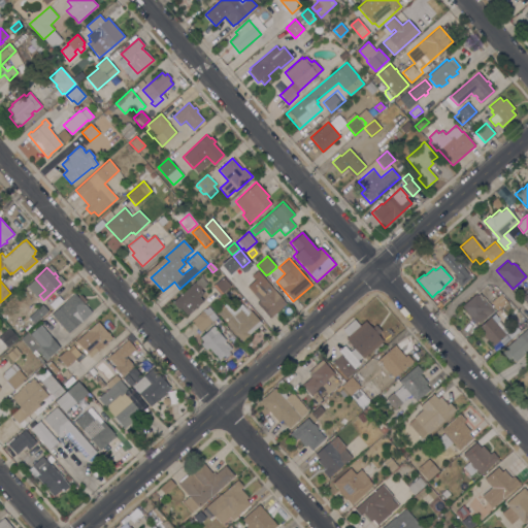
[(464,269),(471,277),(460,287),(453,278),(464,269)]
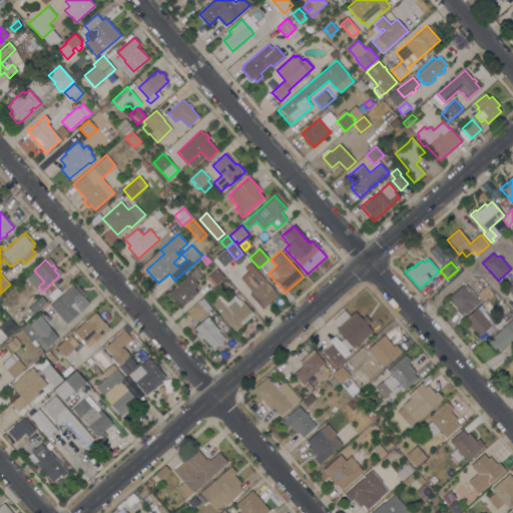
[(239,279),(246,272),(243,268),(249,263),(278,295),(260,312),(246,297),(251,293),(244,284),(239,279)]
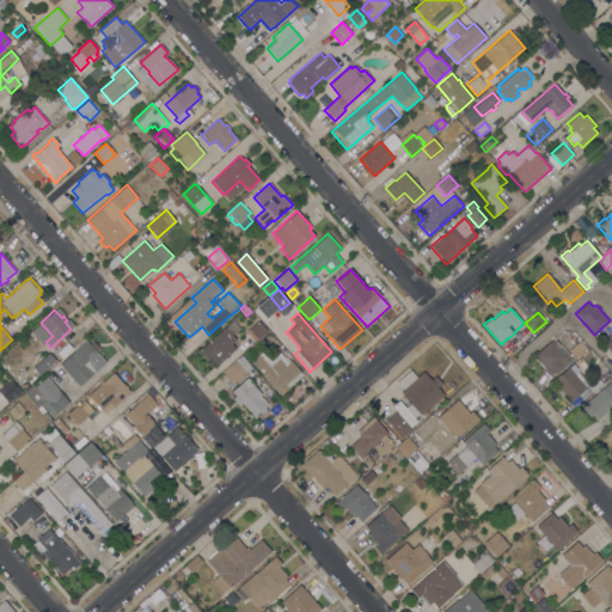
[(225,328),(233,320),(240,329),(232,336),(236,340),(231,344),(234,349),(228,355),(228,356),(226,357),(216,365),(208,356),(207,359),(199,350),(225,328)]
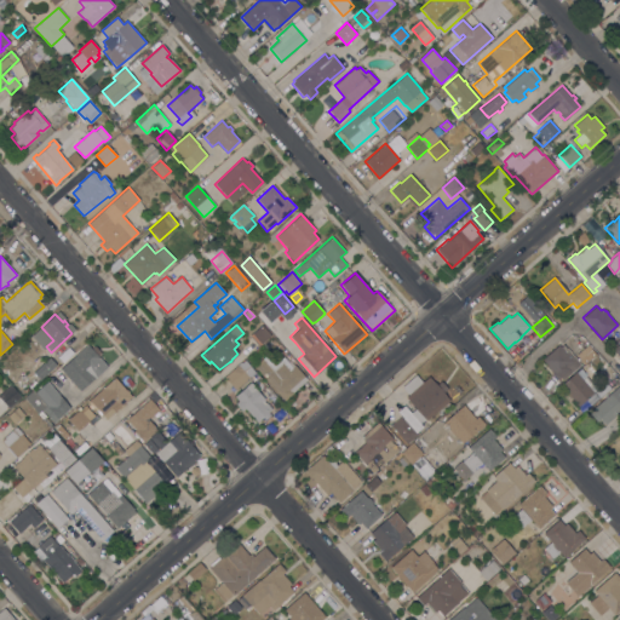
[(270,336),(259,345),(250,334),(262,325),(270,336)]
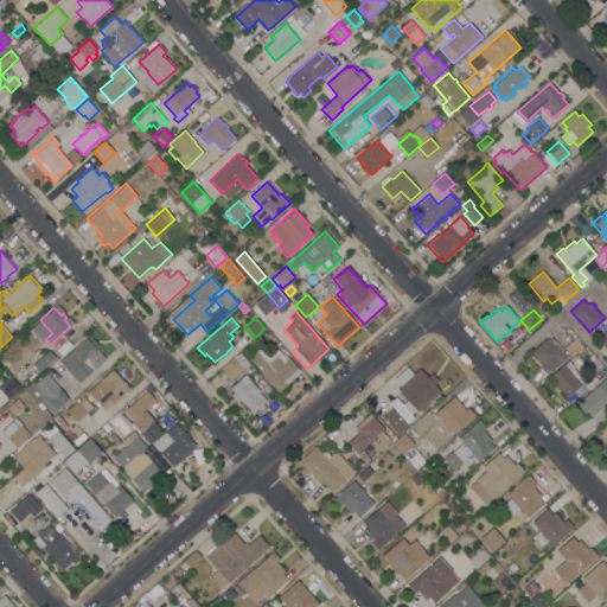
[(59,362),(85,337),(90,342),(93,339),(98,345),(96,349),(104,358),(78,383),(59,362)]
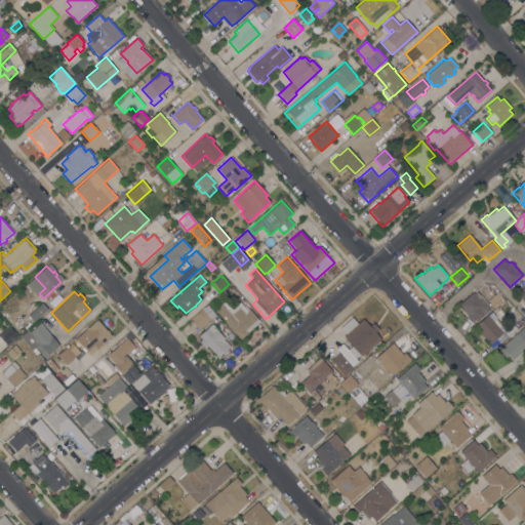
[(473,291),(486,306),(483,309),(484,311),(472,321),(467,316),(468,315),(458,305),(473,291)]
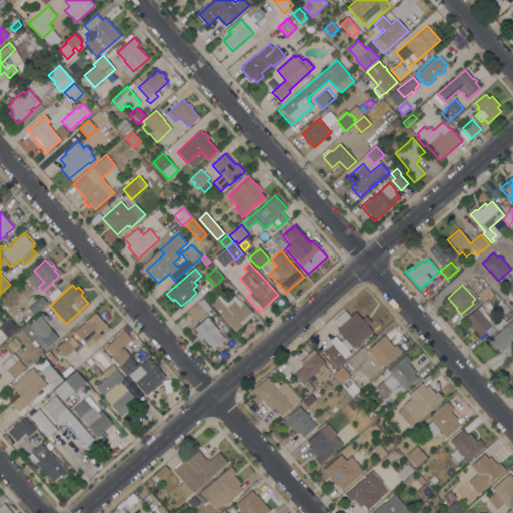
[(241,325),(242,326),(234,332),(209,303),(219,294),(226,302),(230,298),(230,299),(234,295),(235,297),(236,296),(241,301),(240,303),(241,304),(243,302),(254,314),(241,325)]
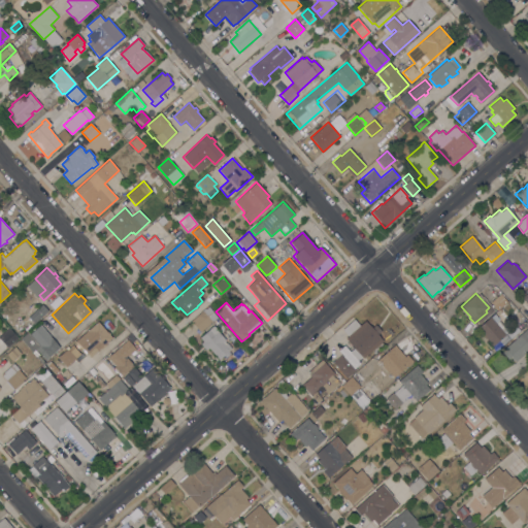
[(34,324),(28,317),(42,304),(47,310),(34,324)]
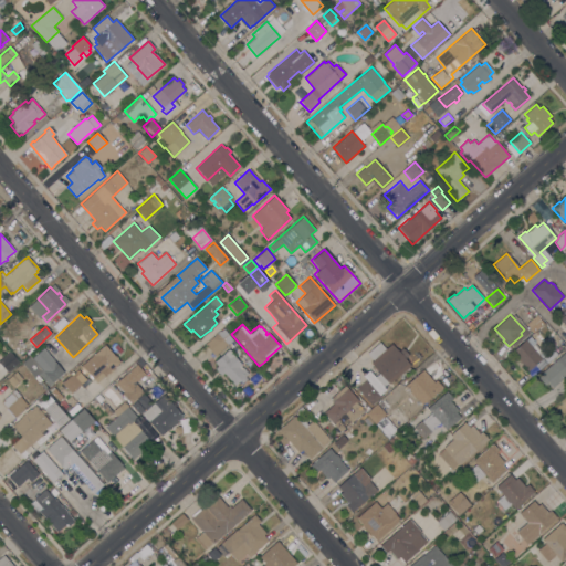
[(215,356),(205,345),(219,332),(220,333),(223,331),(224,329),(233,338),(232,341),(215,356)]
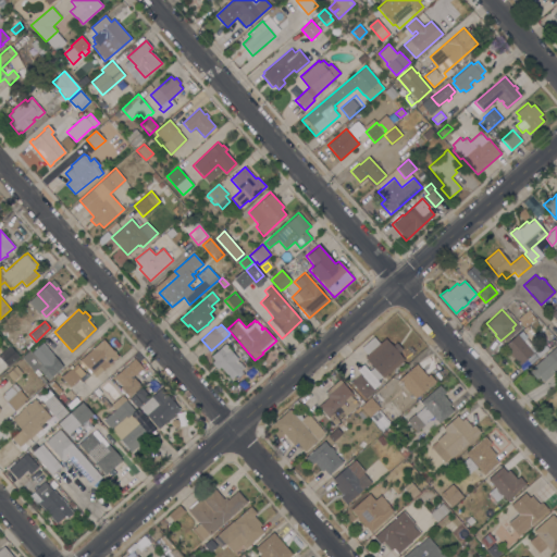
[(503,346),(517,334),(518,335),(521,332),(532,345),(529,347),(533,353),(519,364),(503,346)]
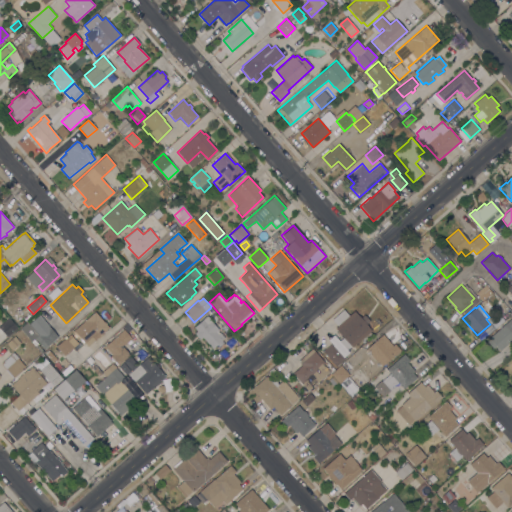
[(346,350),(348,352),(344,356),(345,358),(336,366),(323,352),(332,344),(328,340),(333,335),(339,341),(343,338),(334,328),(337,326),(332,320),(343,309),(348,316),(354,310),(360,318),(364,314),(370,321),(366,324),(371,330),(352,347),(350,346),(346,350)]
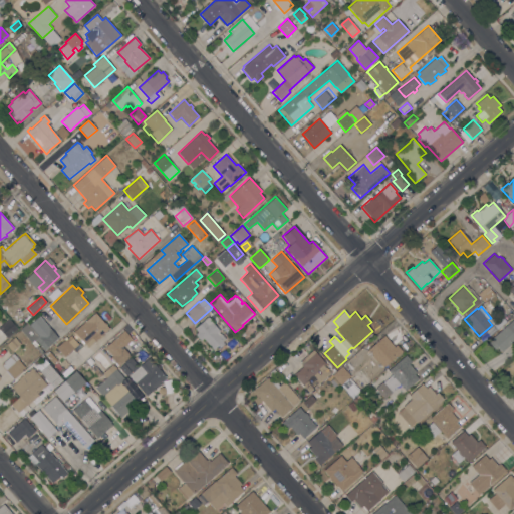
[(95,313),(104,323),(105,323),(107,325),(106,326),(108,329),(94,341),(92,338),(85,344),(74,331),(95,313)]
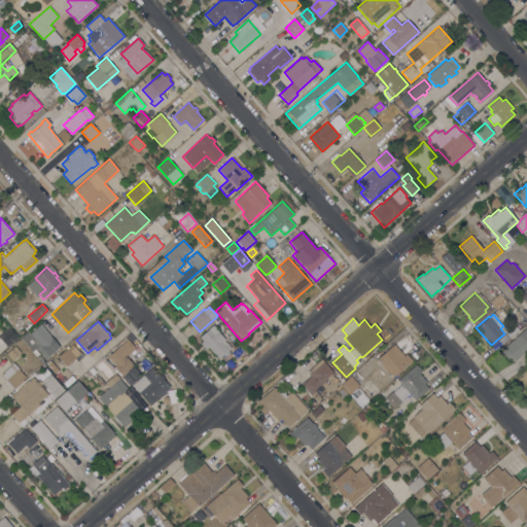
[(60,347),(48,356),(44,359),(35,349),(32,351),(21,338),(28,331),(29,334),(40,324),(60,347)]
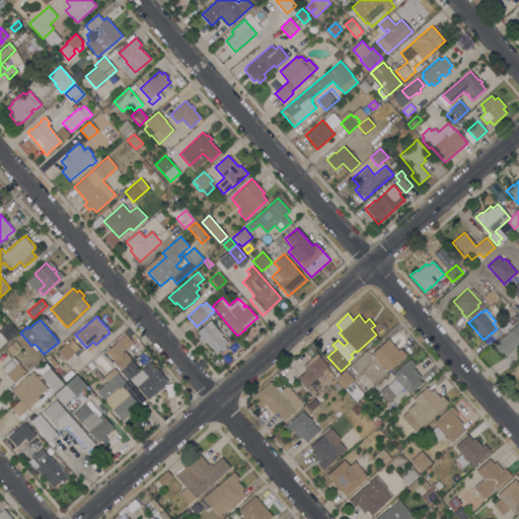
[(210,319),(215,325),(214,325),(222,335),(219,337),(221,339),(223,338),(228,343),(216,354),(205,342),(203,345),(197,338),(200,336),(197,331),(210,319)]
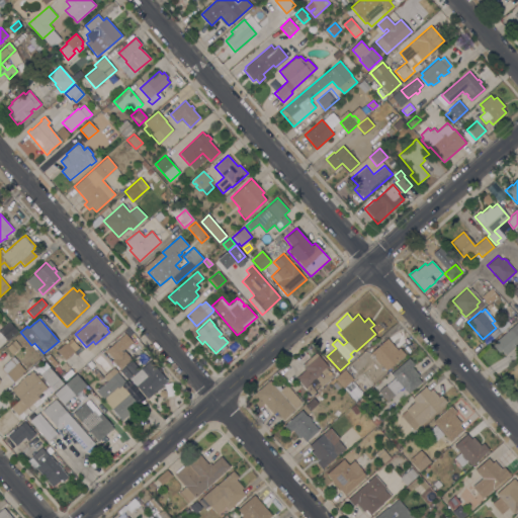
[(7,341),(0,333),(0,329),(8,322),(17,332),(7,341)]
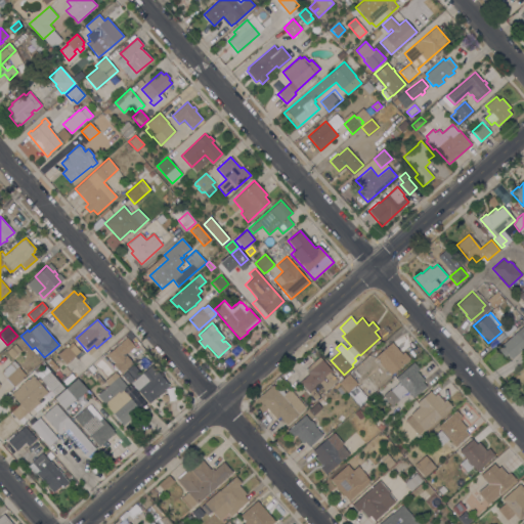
[(520,328),(523,332),(523,336),(522,338),(523,340),(523,347),(512,359),(508,354),(505,357),(497,350),(500,347),(499,346),(520,328)]
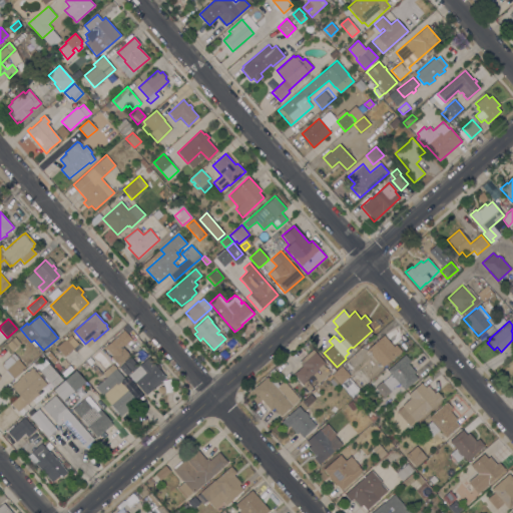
[(123,330),(131,339),(122,347),(130,355),(119,365),(111,357),(111,356),(104,348),(123,330)]
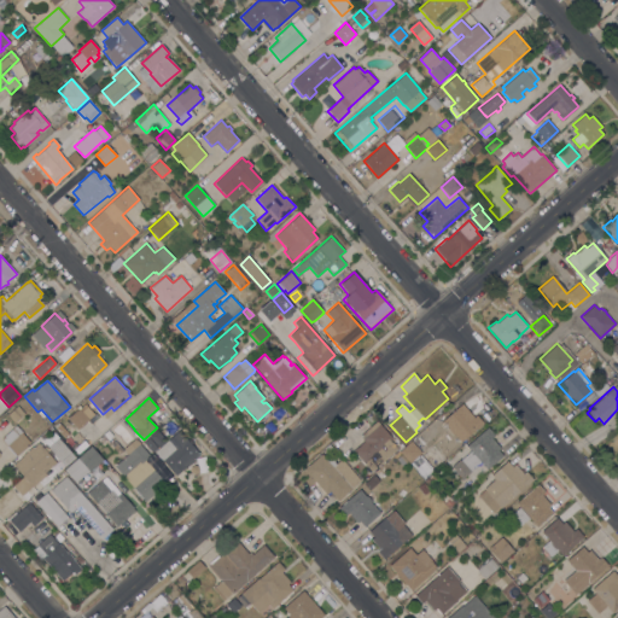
[(462,403),(473,417),(476,414),(483,423),(474,430),(461,442),(454,433),(453,435),(447,429),(448,427),(442,420),(462,403)]
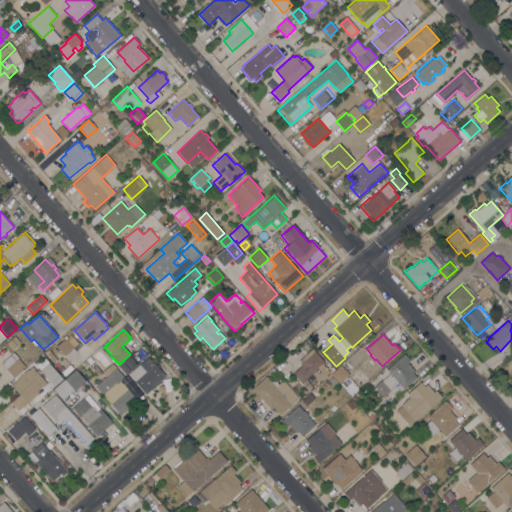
[(6,343),(14,336),(20,343),(11,350),(6,343)]
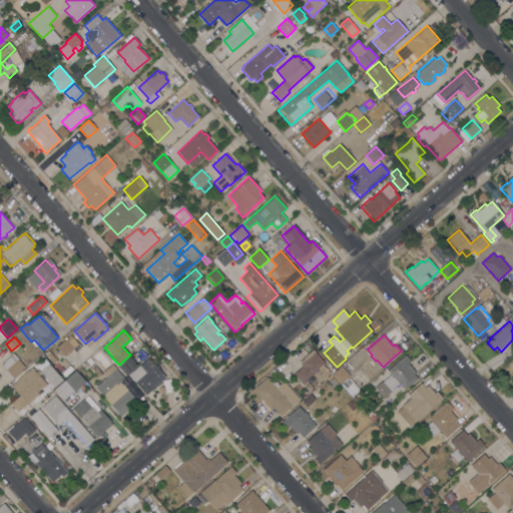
[(65,339),(73,348),(63,357),(55,348),(65,339)]
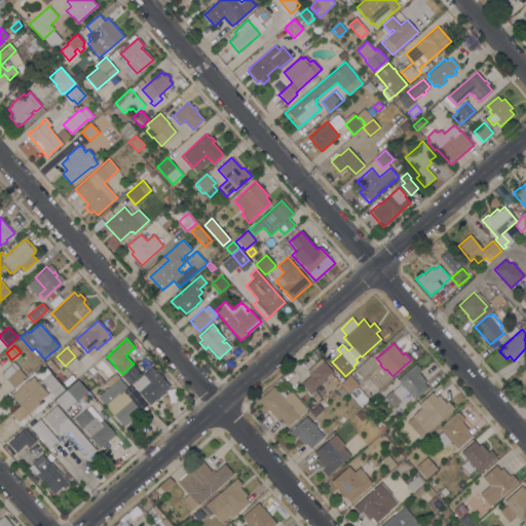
[(316,402),(300,383),(310,375),(306,371),(321,358),(334,372),(332,374),(338,382),(316,402)]
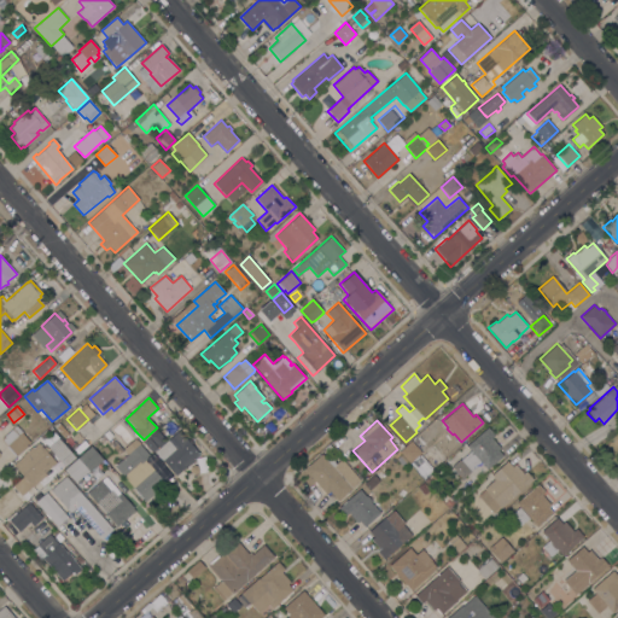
[(23,432),(22,433),(30,442),(16,455),(7,447),(7,445),(1,438),(16,425),(23,432)]
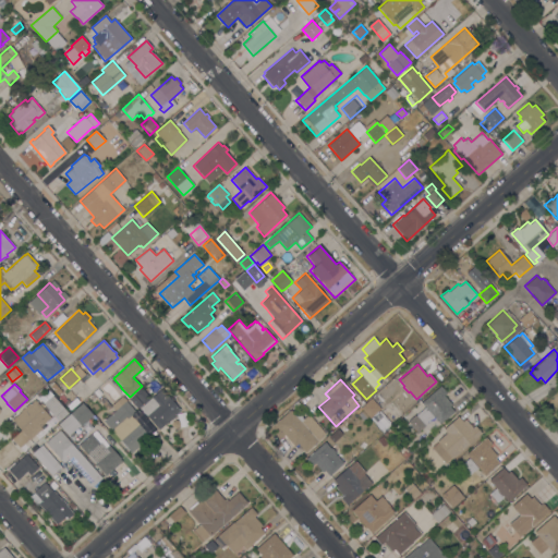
[(440,386),(446,392),(444,395),(451,404),(449,407),(455,412),(440,424),(434,417),(424,426),(415,415),(425,408),(421,402),(440,386)]
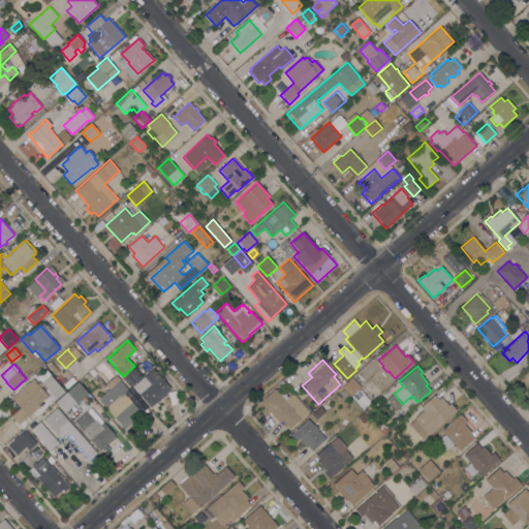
[(172,389),(150,407),(132,386),(135,383),(127,373),(134,368),(143,377),(153,368),(172,389)]
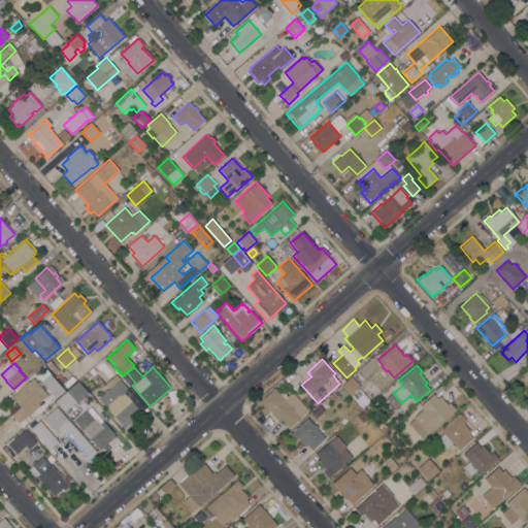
[(127,373),(134,383),(130,386),(123,377),(127,373)]
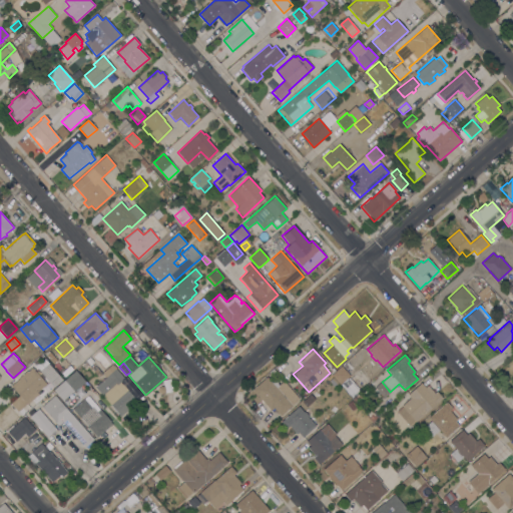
[(62,380),(53,387),(40,372),(48,364),(62,380)]
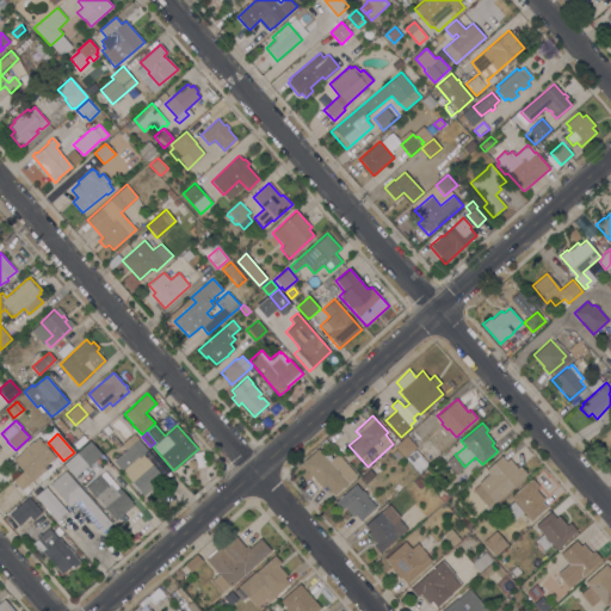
[(113,461),(127,449),(122,444),(134,433),(139,439),(148,450),(143,455),(164,477),(143,495),(113,461)]
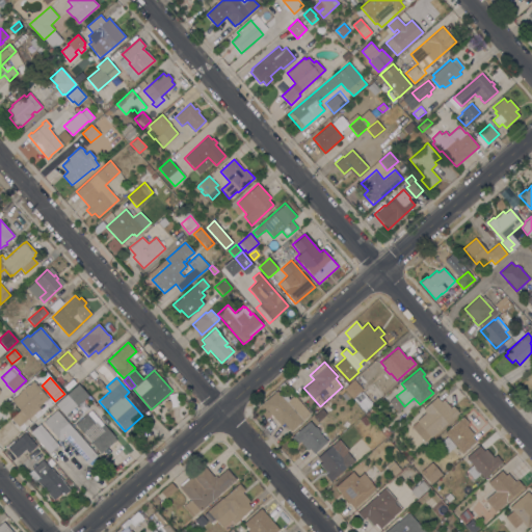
[(106,388),(102,391),(95,381),(99,378),(106,388)]
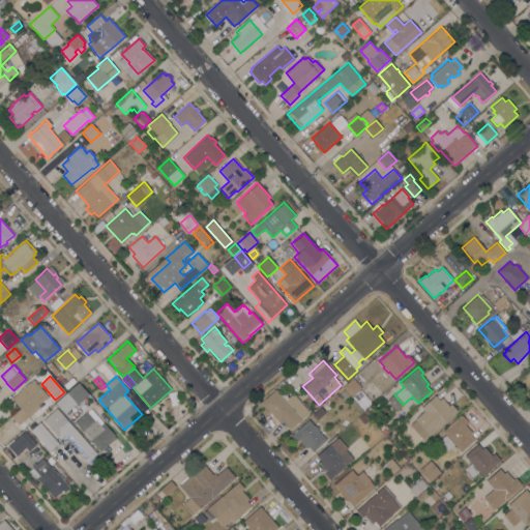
[(344,390),(345,389),(343,387),(353,379),(361,388),(351,396),(350,395),(349,396),(345,400),(340,393),(344,390)]
